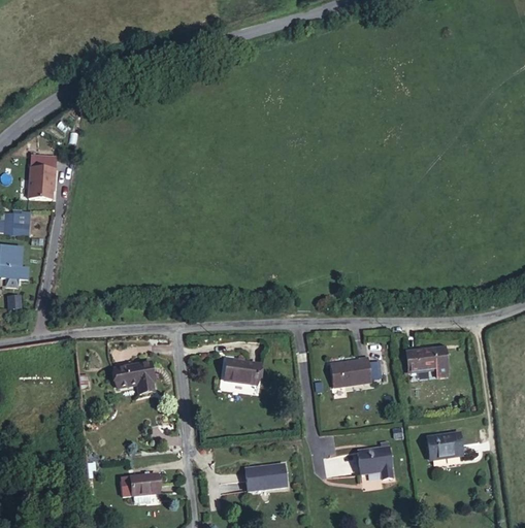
[(54,170),(29,168),(27,200),(51,201),(51,189),(53,189),(54,170)]
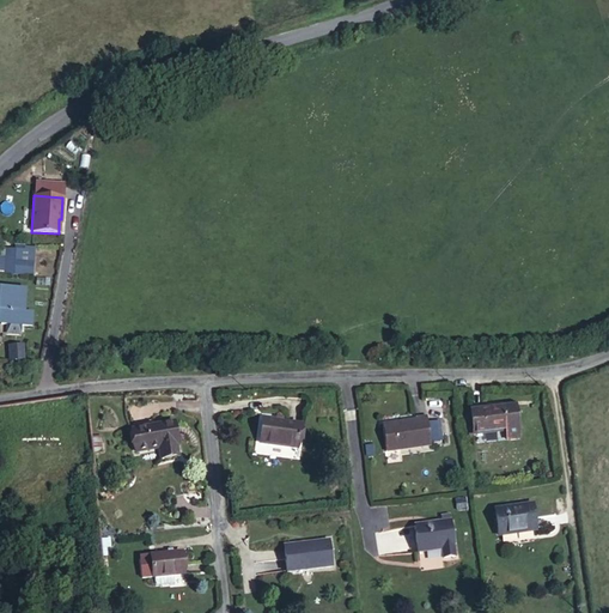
[(2,262),(0,262),(0,272),(11,273),(13,250),(4,249),(2,262)]
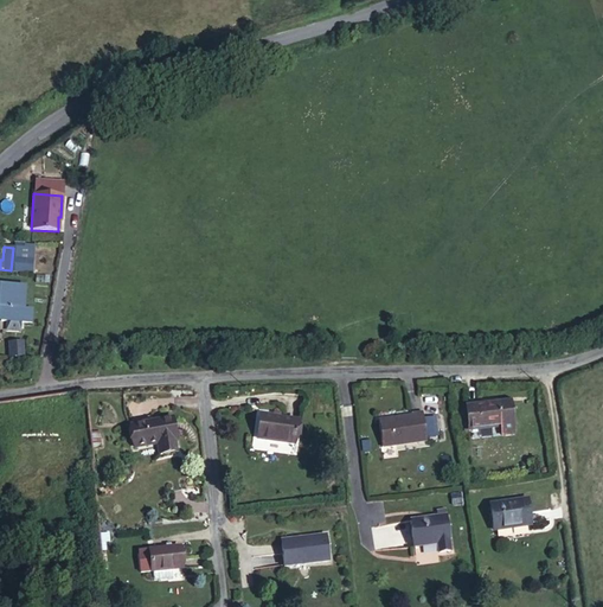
[(34,250),(13,248),(11,270),(32,273),(34,250)]
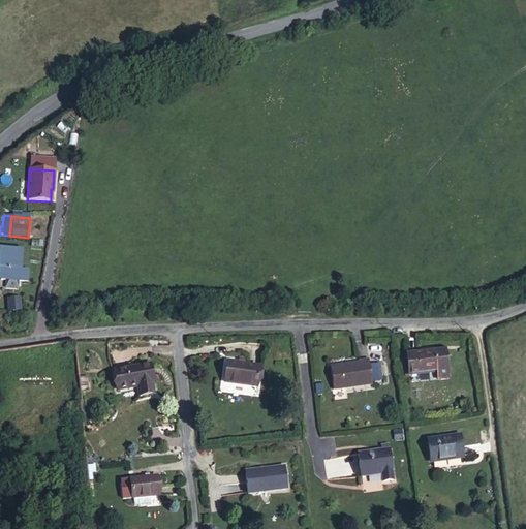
[(22,251),(4,250),(3,281),(20,282),(21,271),(22,251)]
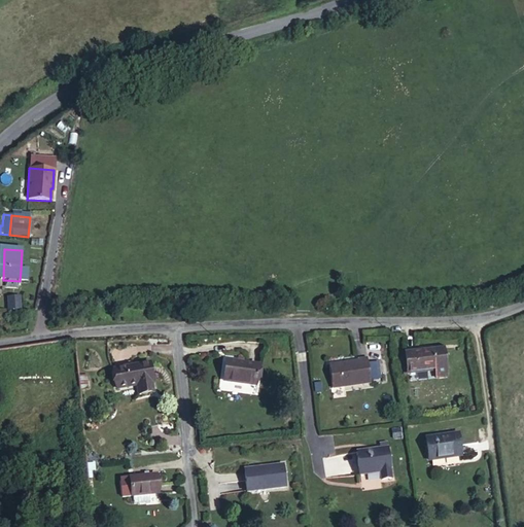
[(4,300),(5,313),(19,312),(19,299),(4,300)]
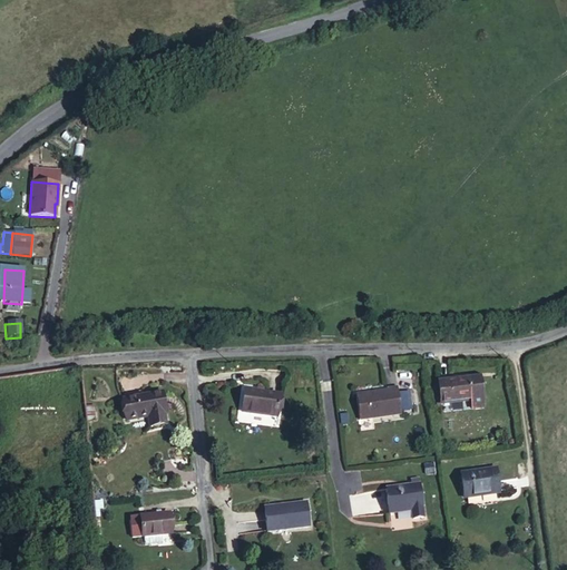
[(441,377),(443,401),(473,397),(475,405),(487,404),(484,373),(441,377)]
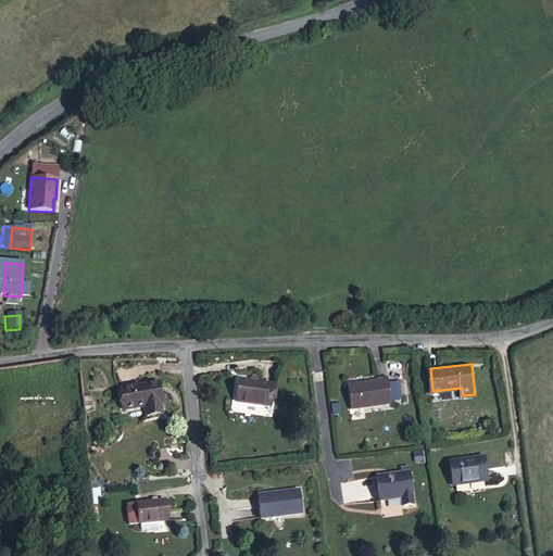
[(390,377),(379,378),(350,381),(352,403),(392,400),(390,377)]
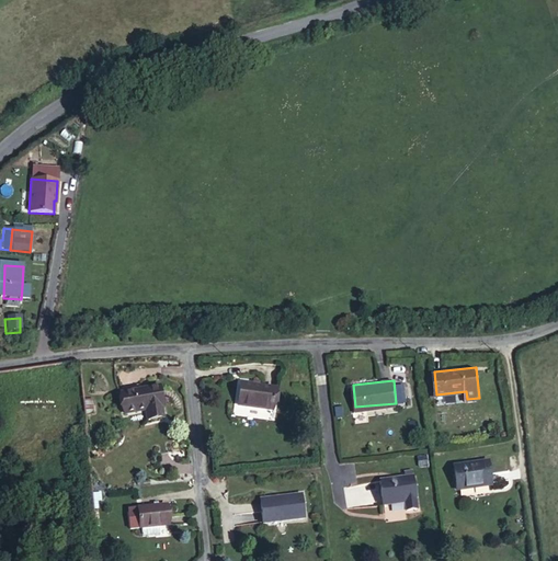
[(158,405),(163,404),(160,384),(121,391),(124,412),(145,409),(147,419),(160,416),(158,405)]
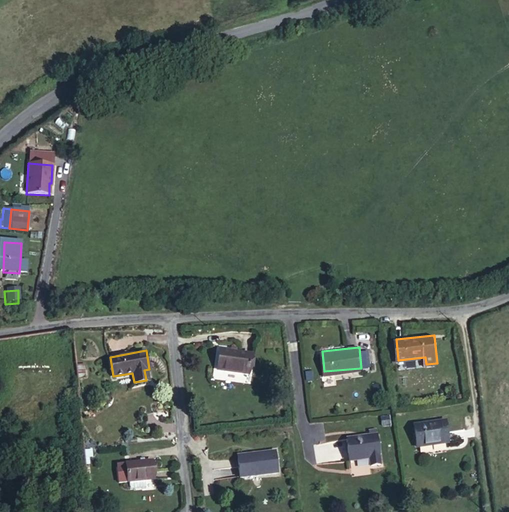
[(242,362),(212,357),(209,377),(239,383),(242,362)]
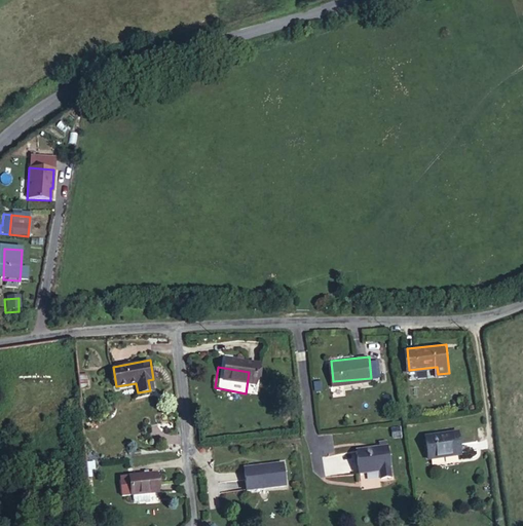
[(428,457),(462,453),(459,433),(426,436),(428,457)]
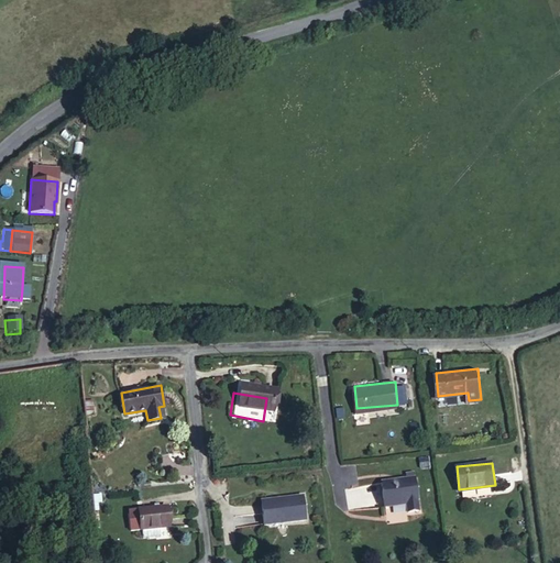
[(413,476),(380,481),(383,506),(405,503),(406,511),(417,509),(413,476)]
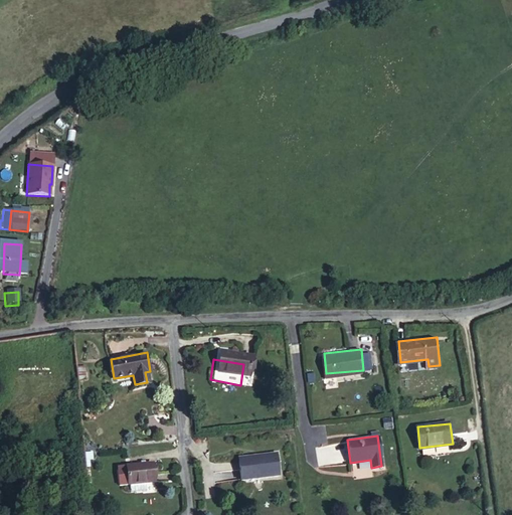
[(279,452),(240,457),(243,479),(282,474),(279,452)]
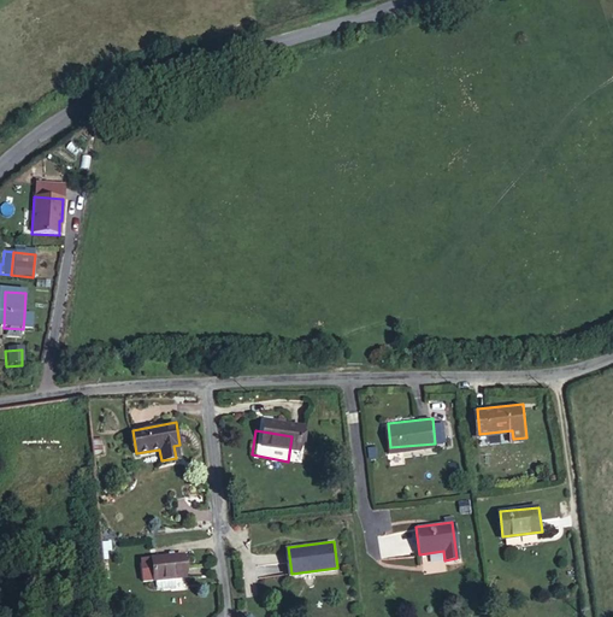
[(177,579),(187,579),(184,557),(177,558),(170,559),(153,560),(155,581),(177,579)]
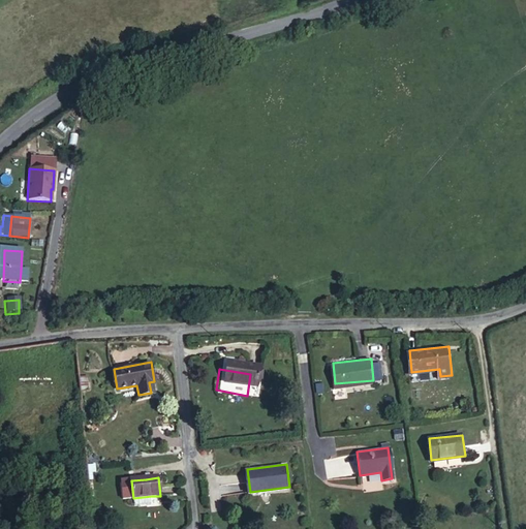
[(133,498),(131,480),(122,481),(124,499),(133,498)]
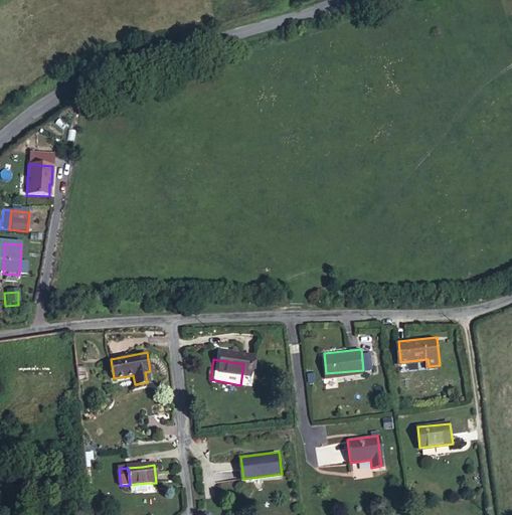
[(149,492),(148,483),(130,485),(132,494),(149,492)]
